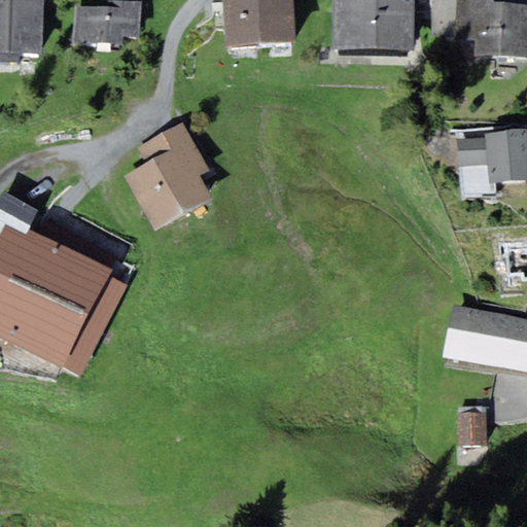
[(44,0),(0,0),(0,57),(42,59),(44,0)]
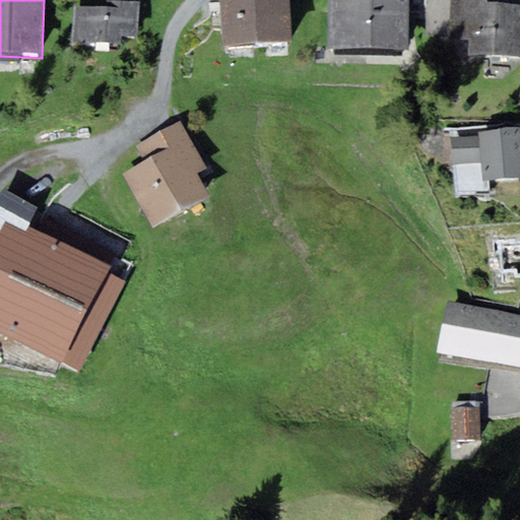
[(109,0),(108,8),(75,7),(73,44),(122,47),(122,39),(139,40),(141,2),(109,0)]
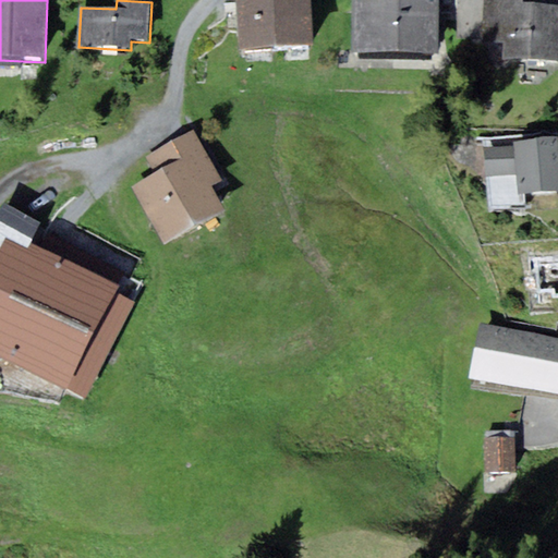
[(237,0),(239,49),(313,46),(311,0),(237,0)]
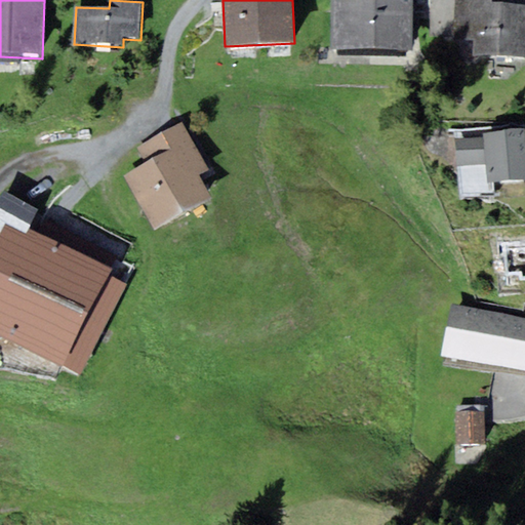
[(413,0),(331,0),(332,49),(414,49),(413,0)]
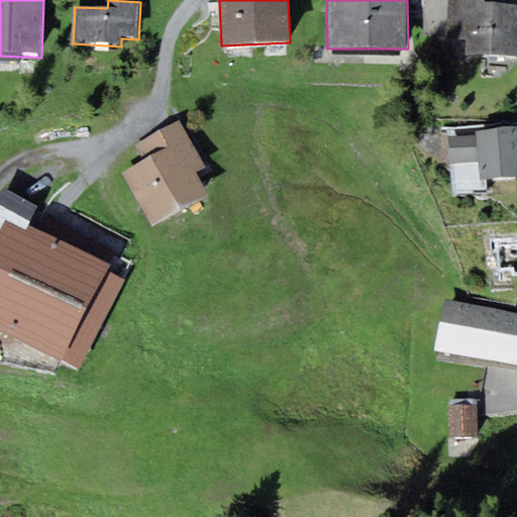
[(466,57),(516,59),(516,5),(485,4),(484,0),(447,0),(446,37),(467,39),(466,57)]
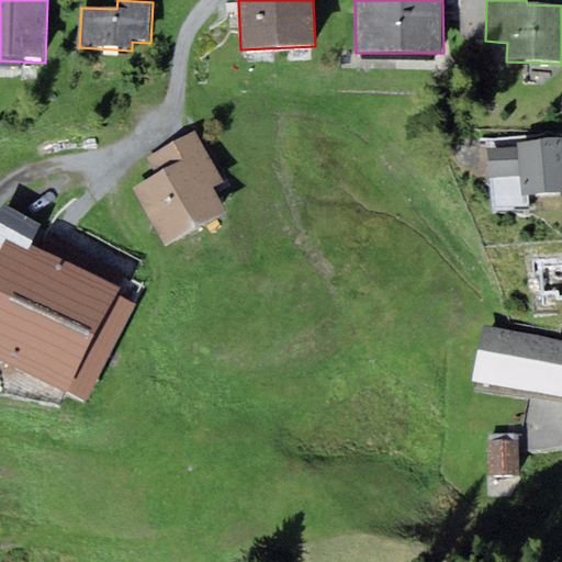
[(146,156),(157,176),(131,190),(165,247),(226,214),(211,190),(223,182),(194,130),(146,156)]
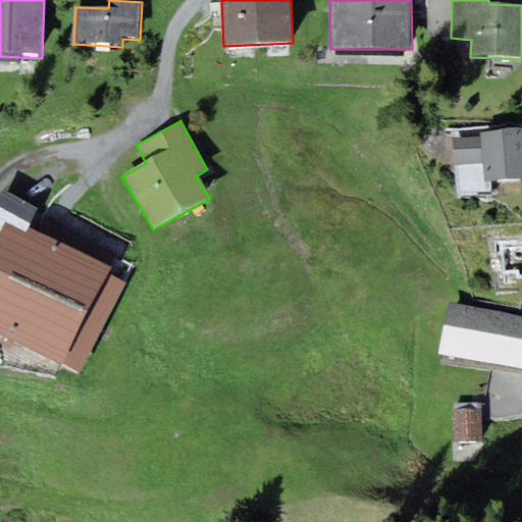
[(480,131),(481,138),(451,140),(453,165),(483,163),(485,183),(521,178),(521,137),(521,127),(480,131)]
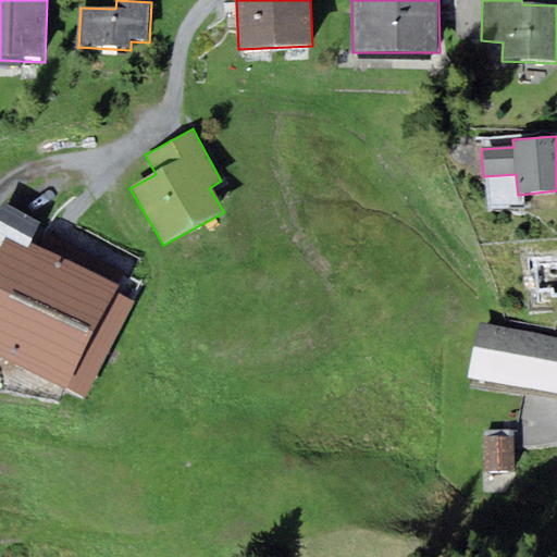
[(40,224),(4,205),(0,211),(0,247),(5,237),(27,249),(40,224)]
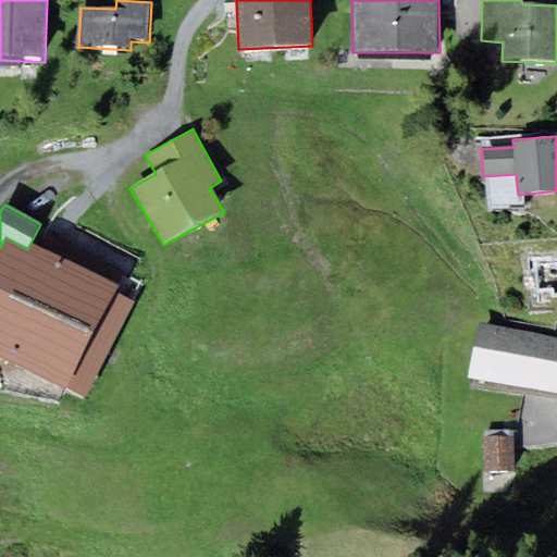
[(125,269),(40,224),(27,249),(5,237),(0,247),(0,359),(62,392),(64,387),(85,398),(138,296),(118,285),(125,269)]
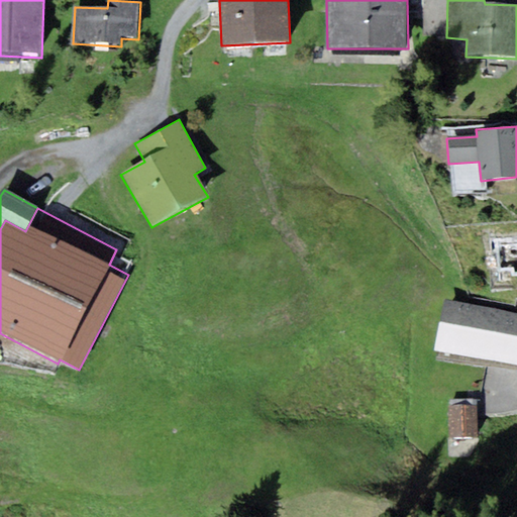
[(516,240),(490,242),(493,292),(516,290),(516,240)]
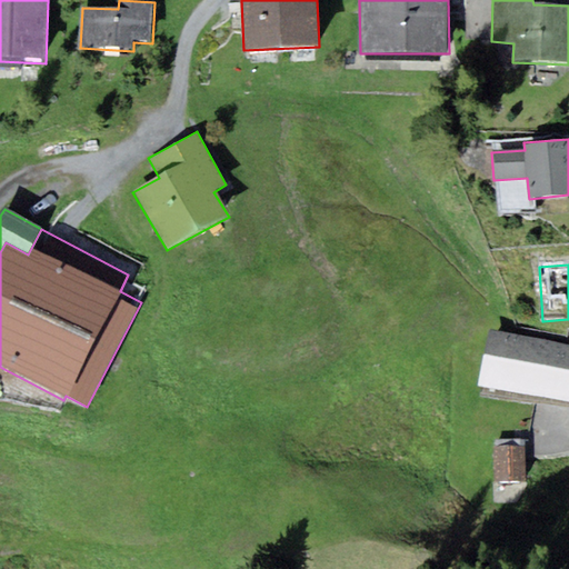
[(477,387),(503,392),(517,335),(488,329),(477,387)]
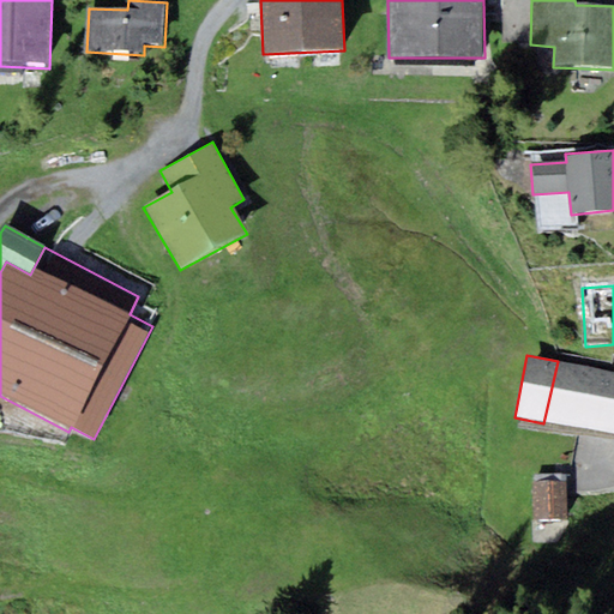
[(590,368),(558,361),(543,423),(577,429),(590,368)]
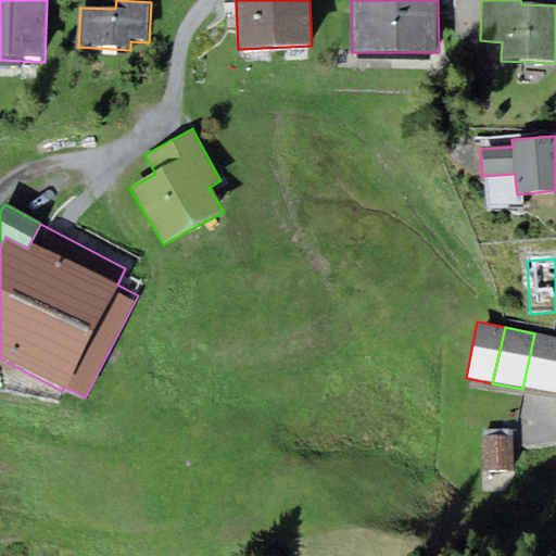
[(555,363),(555,337),(534,333),(522,389),(550,394),(555,363)]
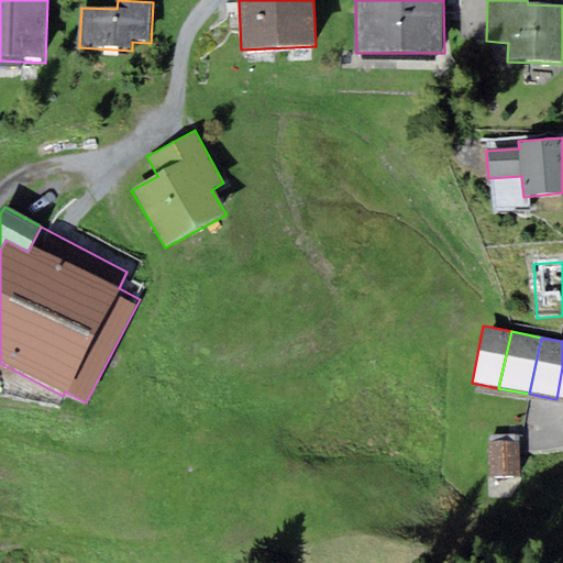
[(520,476),(519,443),(515,443),(515,434),(489,435),(490,444),(487,444),(489,477),(520,476)]
